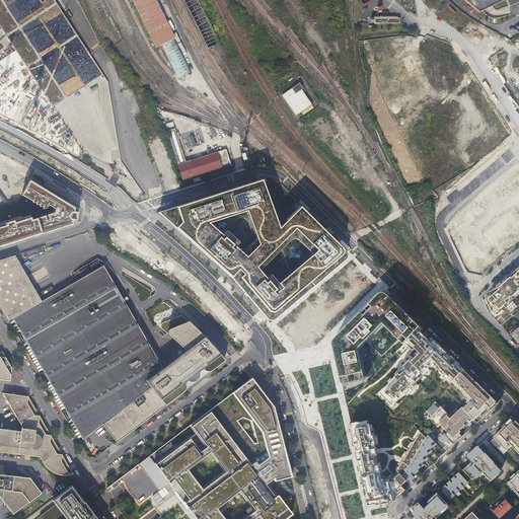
[(0,0),(0,25),(86,158),(104,173),(132,199),(135,200),(144,196),(121,161),(108,82),(56,0),(0,0)]
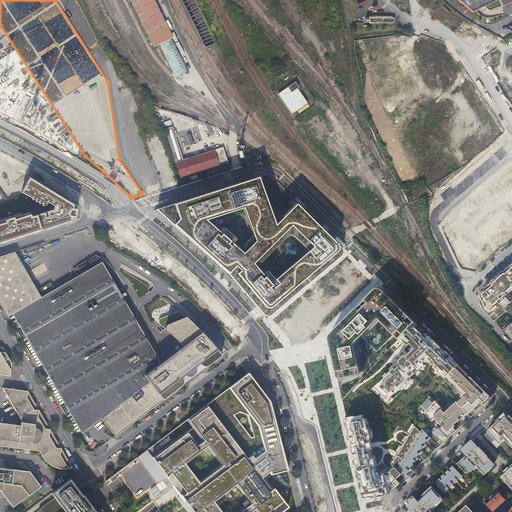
[(130,0),(146,30),(165,21),(154,0),(130,0)]
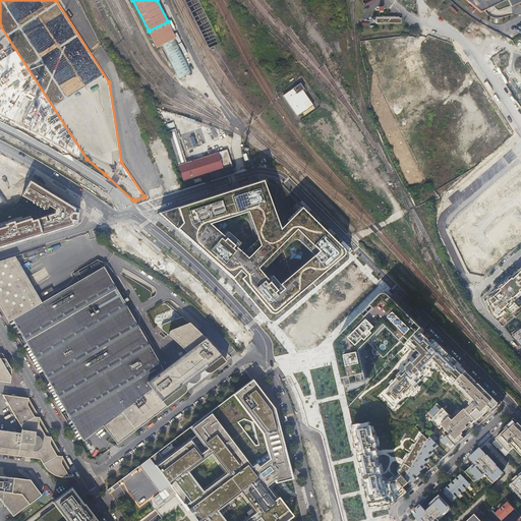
[(464,0),(480,13),(505,0),(464,0)]
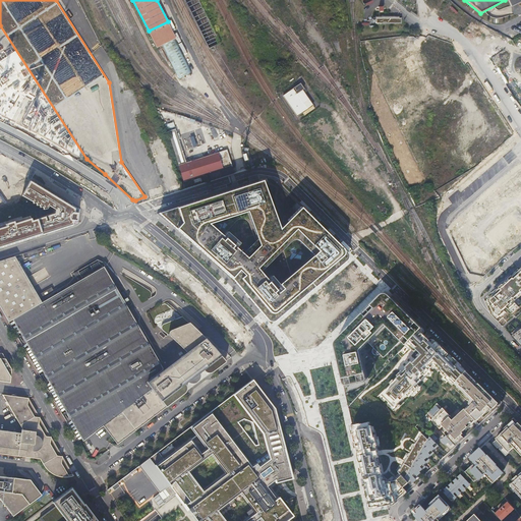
[(176,39),(168,21),(149,31),(157,48),(162,45),(175,39),(176,39)]
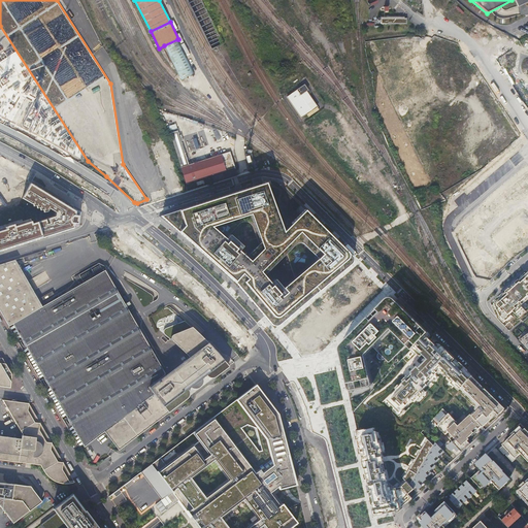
[(194,74),(177,39),(164,45),(182,80),(194,74)]
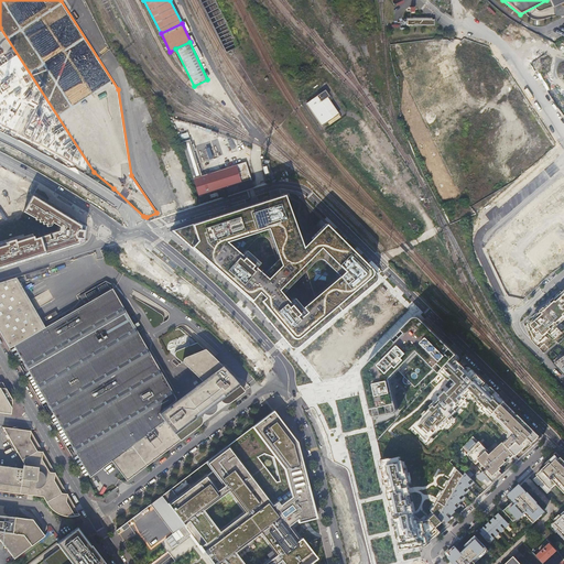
[(318,96),(307,104),(323,125),(339,114),(327,97),(329,95),(326,89),(317,95),(318,96)]
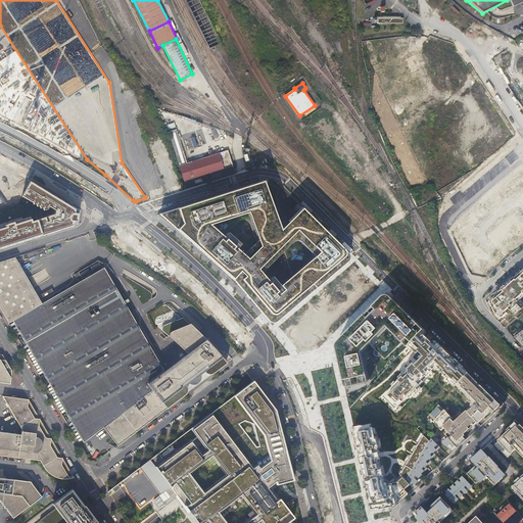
[(176,130),(169,132),(184,181),(233,165),(228,150),(187,163),(176,130)]
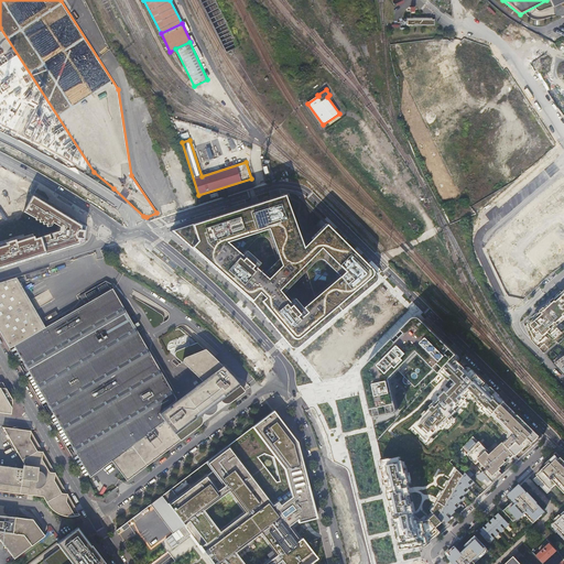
[(238,184),(240,192),(253,187),(251,181),(238,184)]
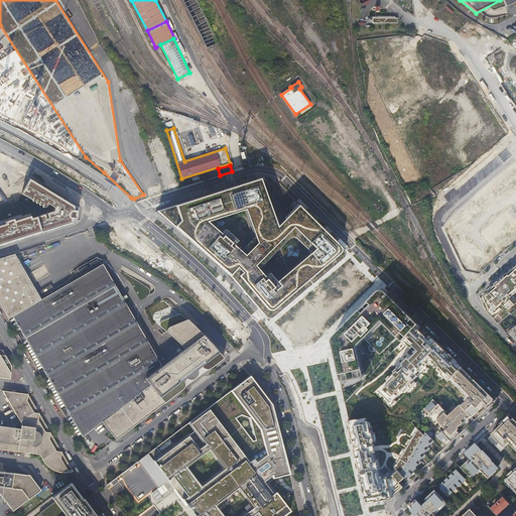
[(515,170),(501,180),(515,204),(515,170)]
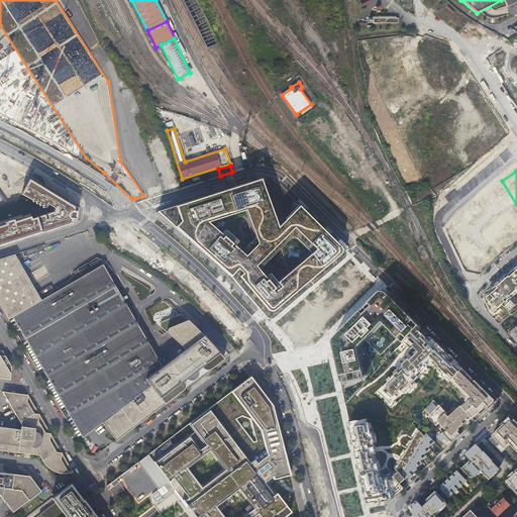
[(74,206),(29,180),(21,195),(30,200),(31,200),(32,202),(35,202),(35,204),(38,203),(39,206),(41,205),(42,208),(46,206),(48,204),(55,208),(55,211),(46,213),(48,218),(46,219),(44,214),(38,216),(31,216),(30,214),(0,223),(0,245),(0,246),(13,242),(72,223),(73,218),(77,219),(78,211),(74,210),(74,206)]
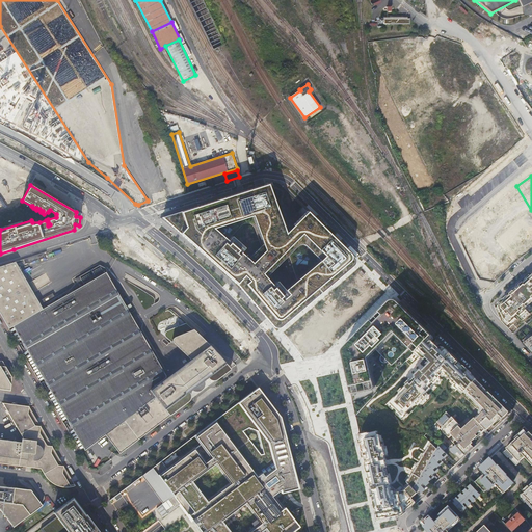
[(261,188),(161,218),(236,285),(272,326),(275,327),(278,326),(352,264),(353,261),(352,258),(309,212),(304,211),(301,212),(282,234),(268,191),(266,189),(261,188)]
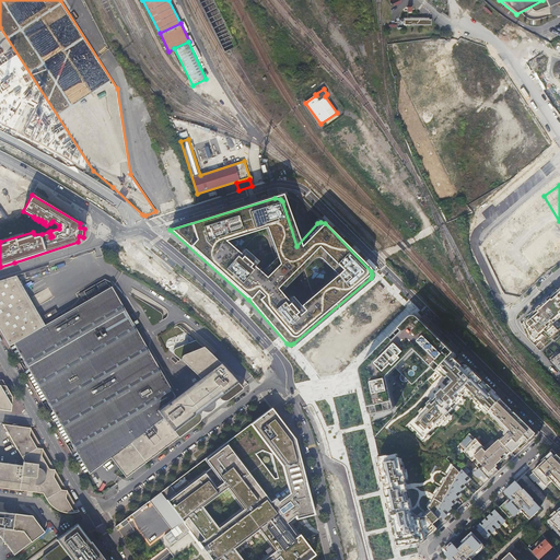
[(526,230),(509,245),(514,252),(532,236),(526,230)]
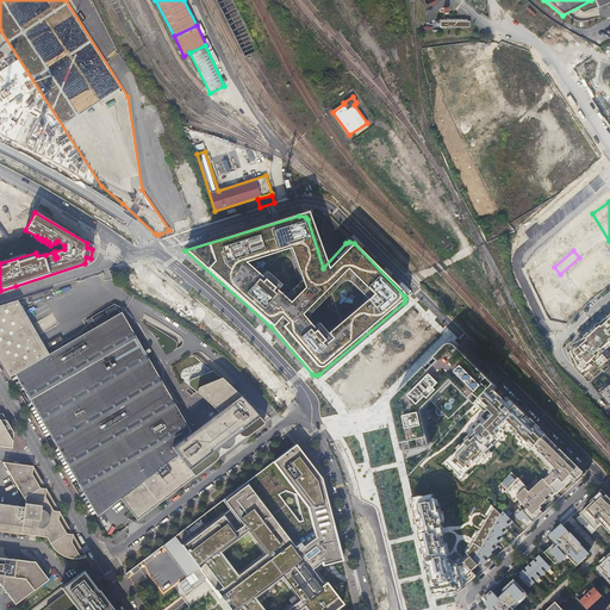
[(51,290),(51,288),(25,297),(27,304),(30,303),(30,302),(50,296),(49,291),(51,290)]
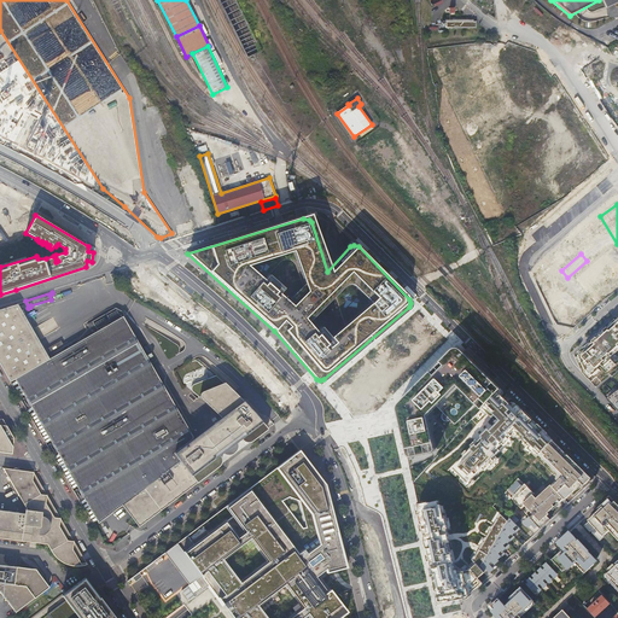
[(192,438),(121,316),(48,359),(17,304),(0,308),(0,365),(10,382),(15,378),(99,522),(122,505),(134,522),(207,466),(211,472),(217,467),(219,466),(220,464),(221,462),(221,459),(220,458),(219,454),(225,449),(227,449),(228,449),(231,448),(232,447),(233,445),(234,444),(234,443),(234,442),(238,438),(196,383),(193,384),(192,385),(191,386),(191,388),(191,389),(191,390),(192,391),(200,398),(208,404),(220,418),(192,438)]
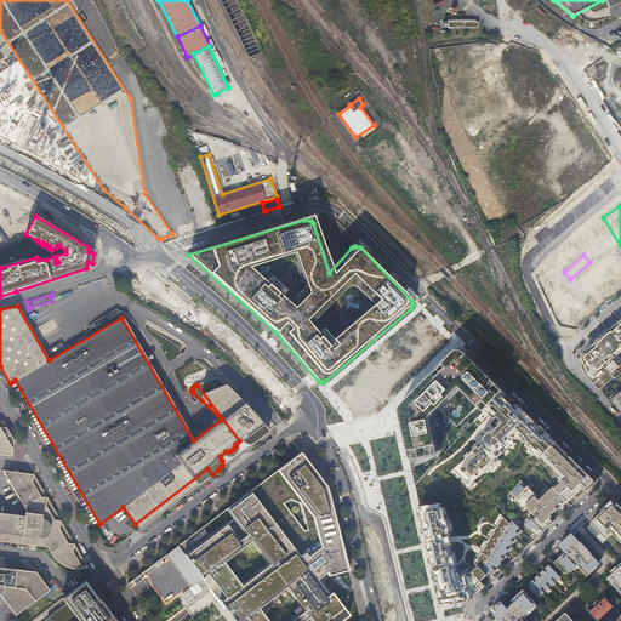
[(620,318),(581,357),(592,377),(604,369),(609,372),(620,366),(613,357),(620,351),(620,318)]
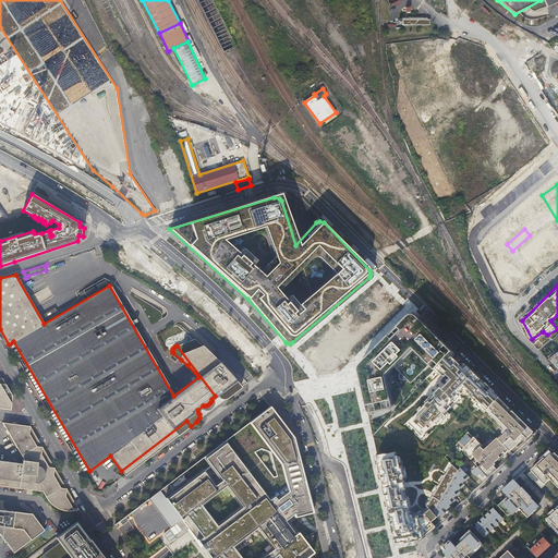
[(351,322),(349,324),(353,329),(355,327),(359,329),(381,311),(379,306),(381,304),(378,300),(375,302),(371,296),(347,316),(351,322)]
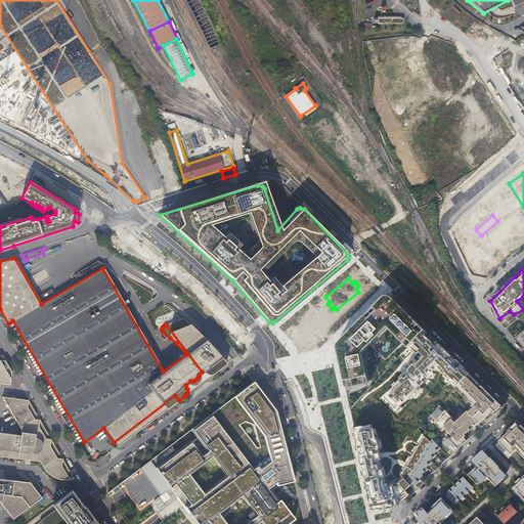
[(456,389),(470,374),(391,298),(388,297),(384,298),(338,345),(336,349),(344,388),(346,390),(367,386),(370,382),(364,353),(388,330),(422,361),(382,399),(396,413),(440,369),(456,389)]
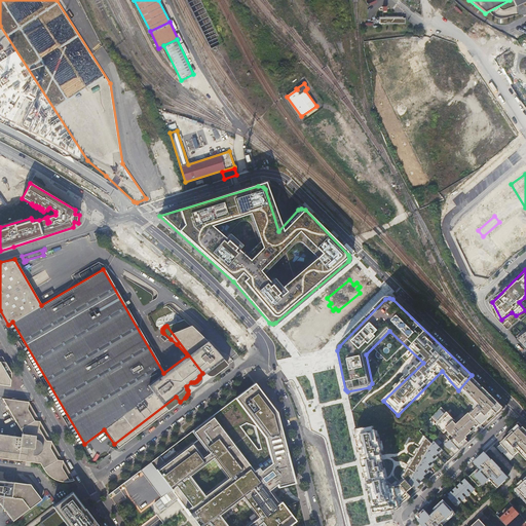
[(218,365),(224,361),(221,357),(215,349),(209,343),(199,334),(191,326),(183,318),(166,326),(202,373),(204,373),(207,374),(209,375),(210,376),(212,376),(213,376),(214,375),(222,370),(218,365)]
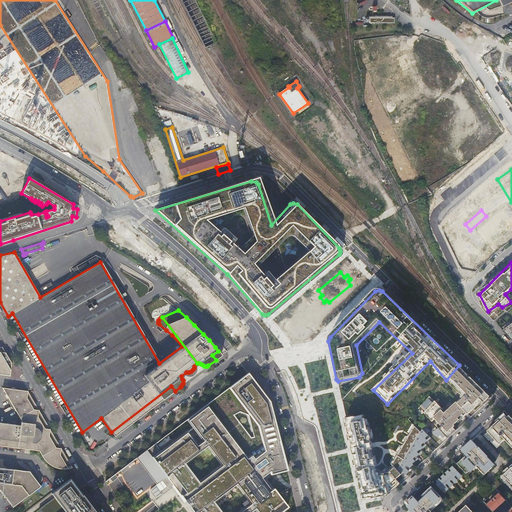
[(511,322),(500,328),(506,334),(511,340),(511,322)]
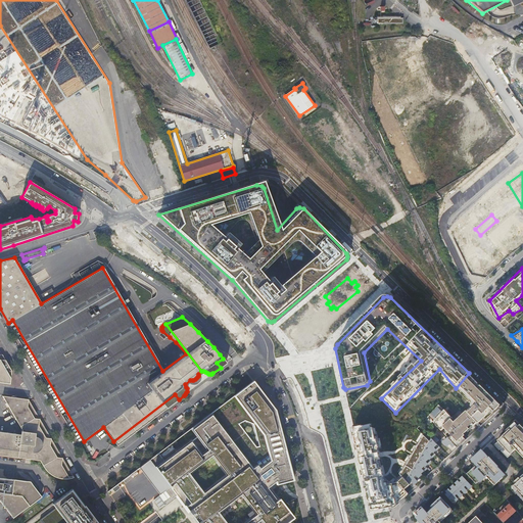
[(0,382),(10,384),(11,371),(2,354),(0,353),(0,382)]
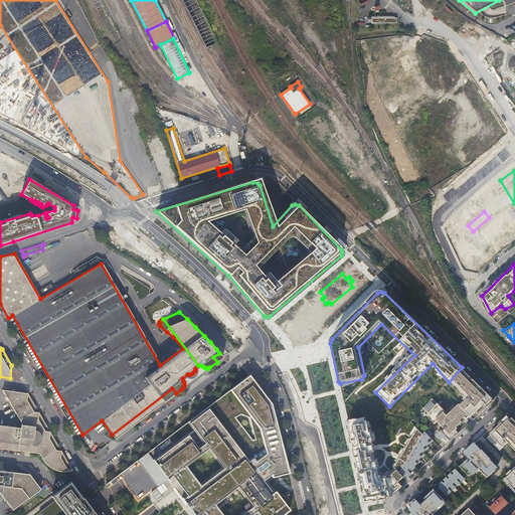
[(213,357),(217,362),(223,357),(219,353),(213,357)]
